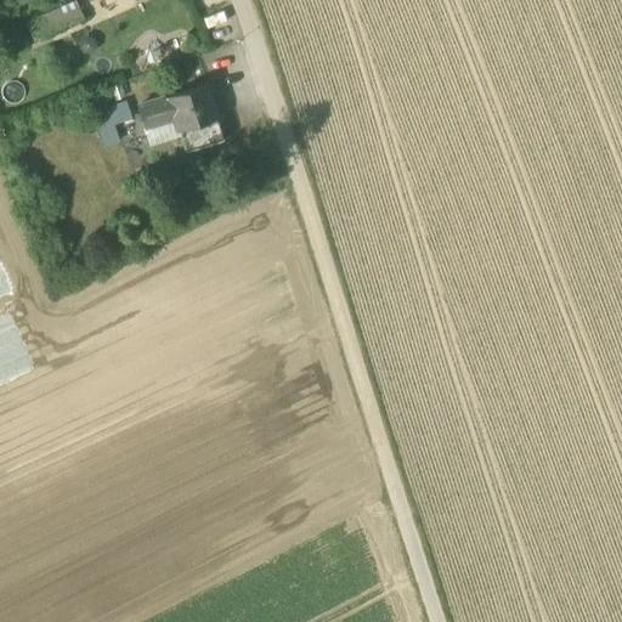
[(26,23),(33,40),(83,18),(74,1),(26,23)]
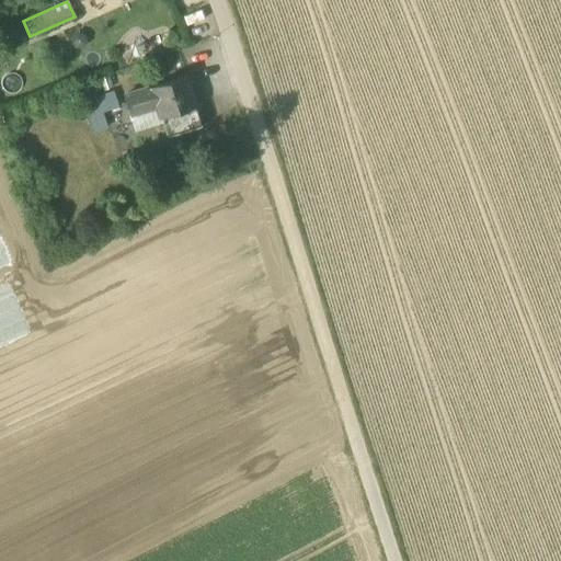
[(156,103),(160,119),(195,109),(185,77),(150,88),(151,89),(156,103)]
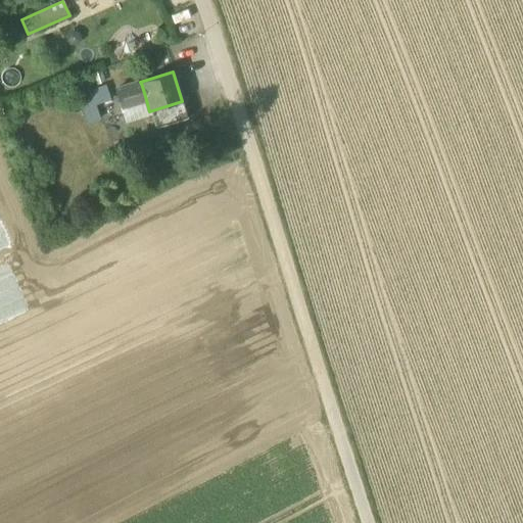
[(89,123),(100,117),(95,103),(111,97),(105,83),(78,93),(89,123)]
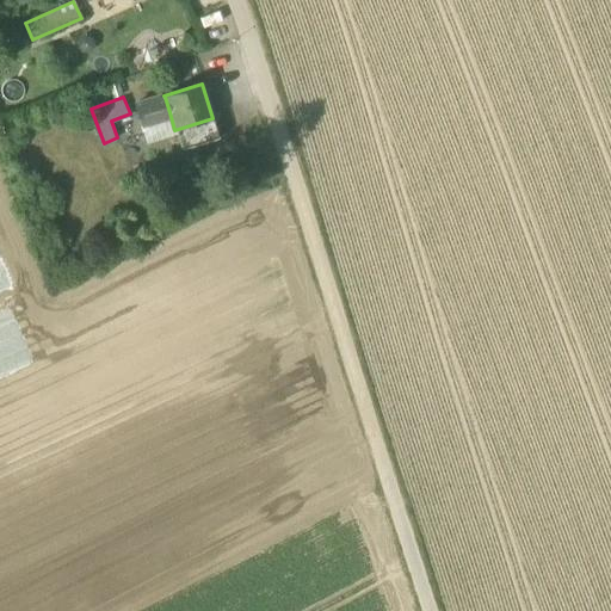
[(134,106),(141,127),(154,122),(153,117),(165,113),(170,112),(165,97),(134,106)]
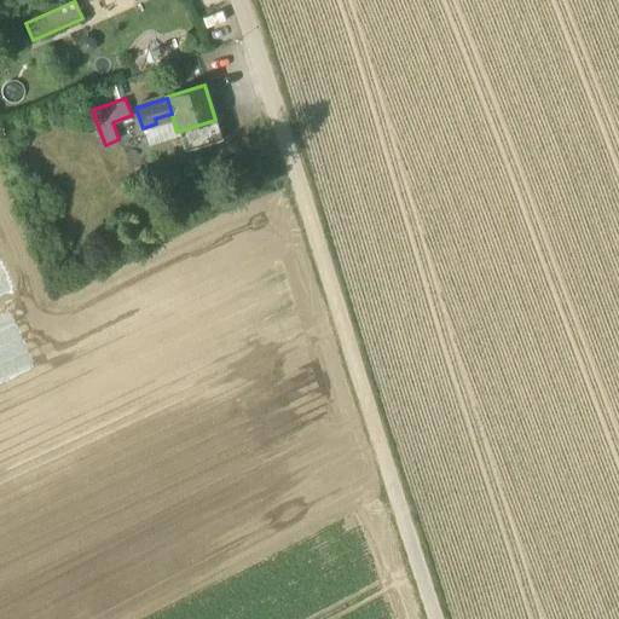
[(167,115),(174,138),(179,137),(177,132),(172,114),(167,115)]
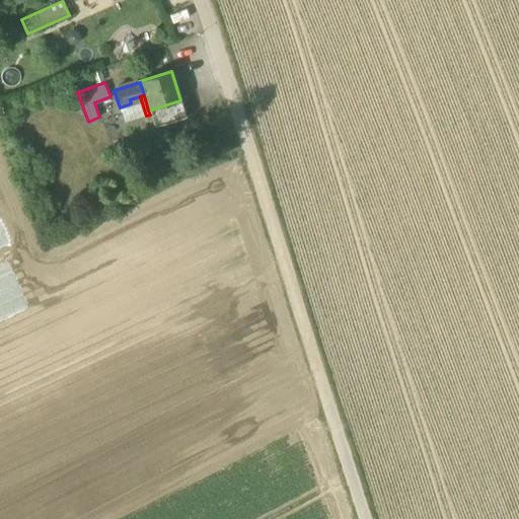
[(120,107),(125,123),(146,116),(140,96),(130,99),(131,103),(120,107)]
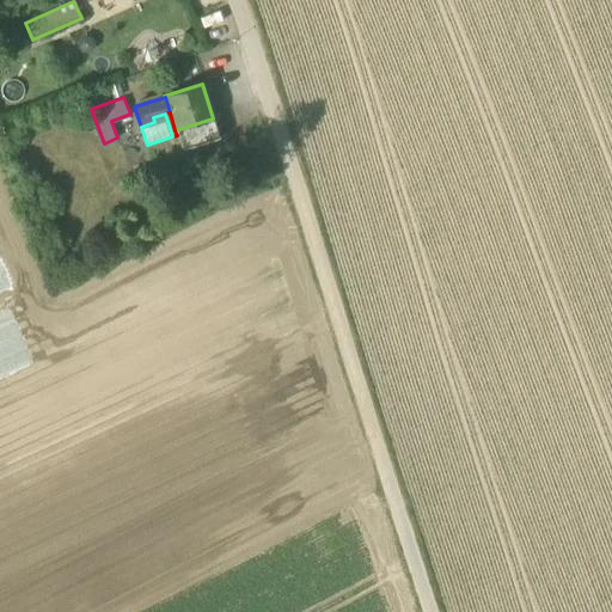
[(219,139),(213,118),(175,130),(177,135),(182,151),(219,139)]
